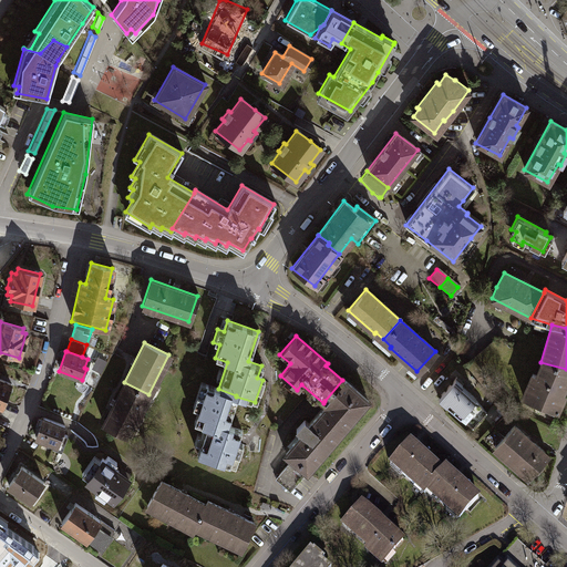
[(566,374),(566,369),(540,362),(535,375),(531,373),(522,397),(556,411),(563,394),(559,393),(566,374)]
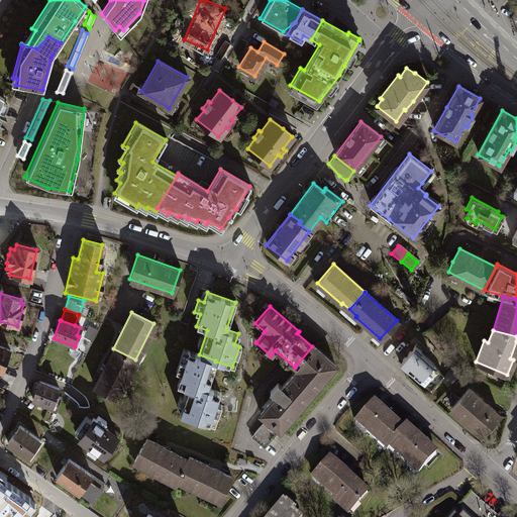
[(414,344),(399,362),(429,389),(441,376),(432,365),(432,364),(418,351),(420,350),(414,344)]
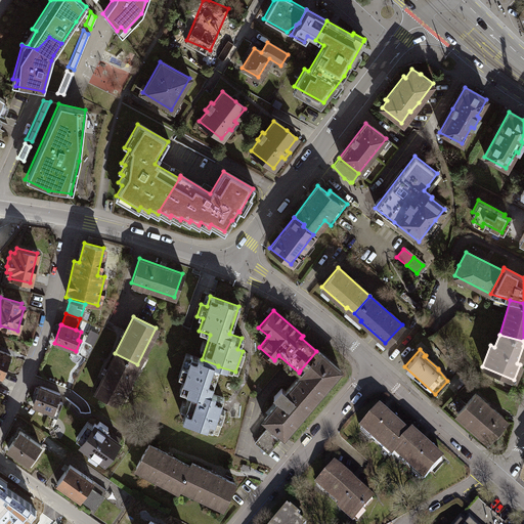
[(0,350),(0,375),(8,354),(0,350)]
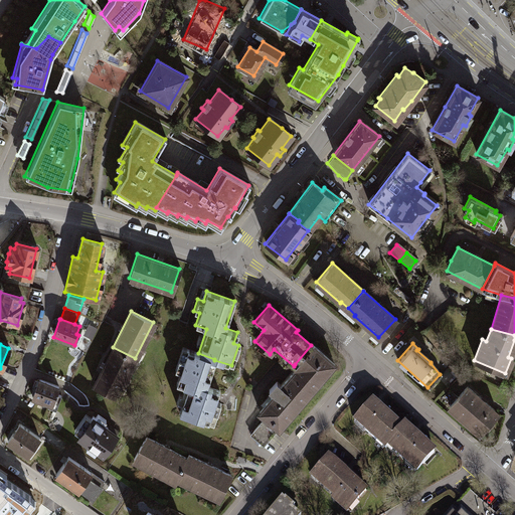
[(311,345),(295,364),(297,366),(281,385),(275,380),(268,389),(273,394),(258,411),(264,416),(277,427),(278,428),(333,363),(311,345)]
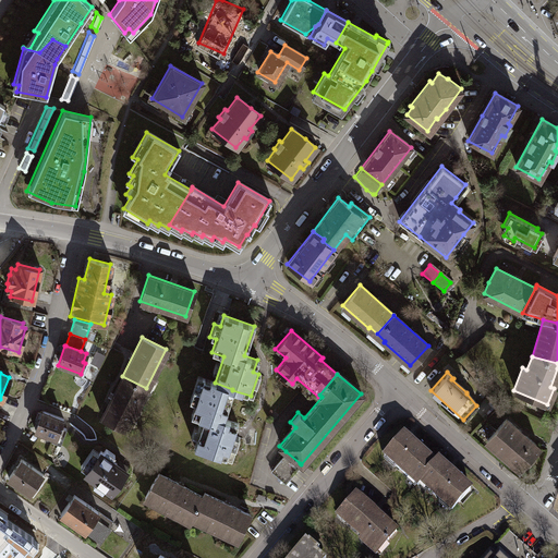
[(124,429),(146,388),(122,376),(100,417),(124,429)]
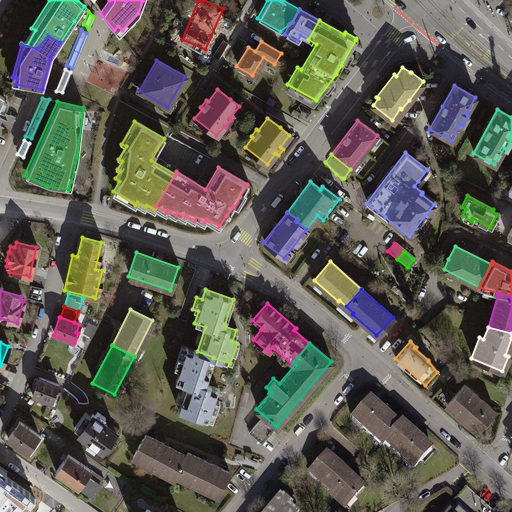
[(186,384),(177,410),(211,421),(218,400),(213,399),(217,388),(204,384),(213,358),(213,357),(197,351),(185,347),(182,357),(177,355),(173,367),(178,368),(174,381),(186,384)]
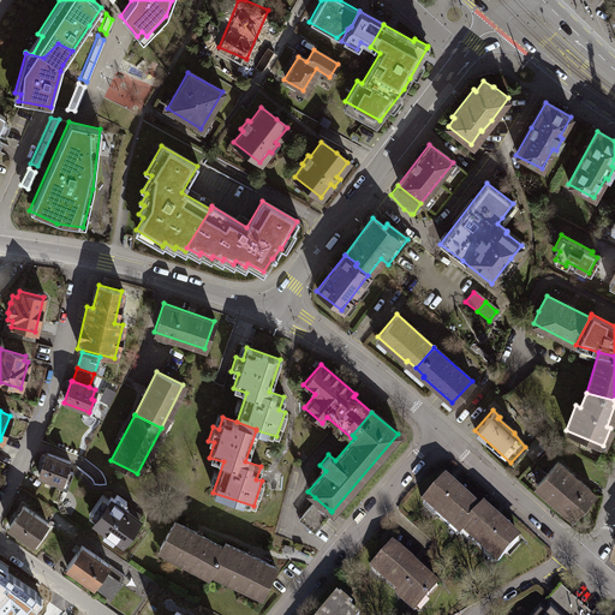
[(46,453),(37,475),(57,482),(55,487),(65,490),(71,472),(65,470),(69,461),(46,453)]
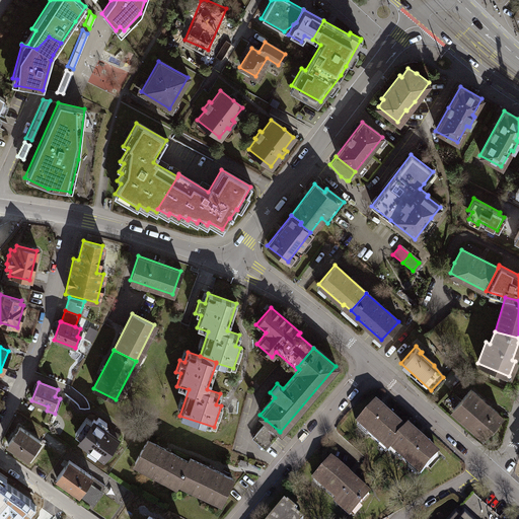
[(466,392),(451,409),(483,436),(500,417),(469,389),(466,392)]
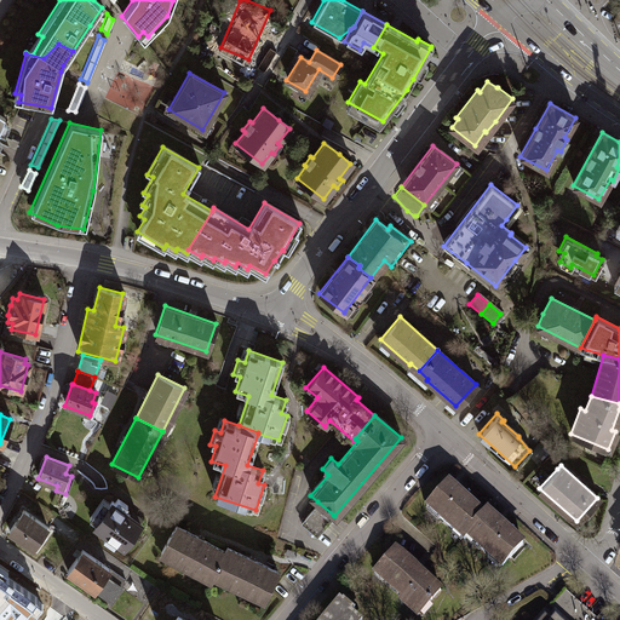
[(465,535),(464,535),(481,516),(481,515),(446,484),(425,506),(463,539),(465,535)]
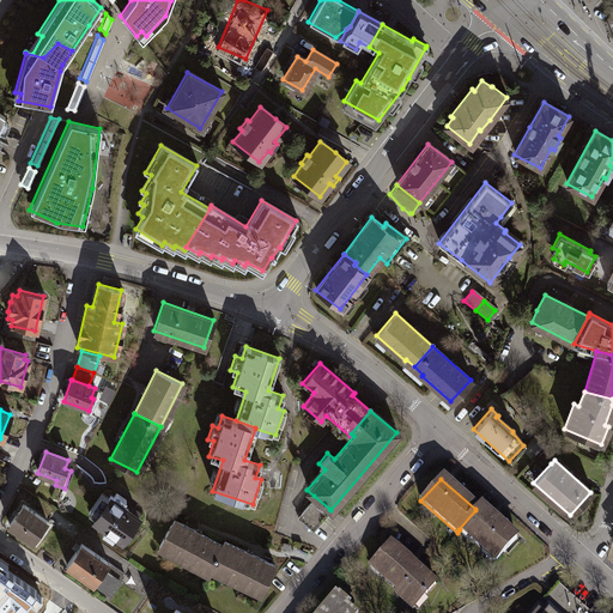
[(26,487),(7,514),(37,536),(56,510),(26,487)]
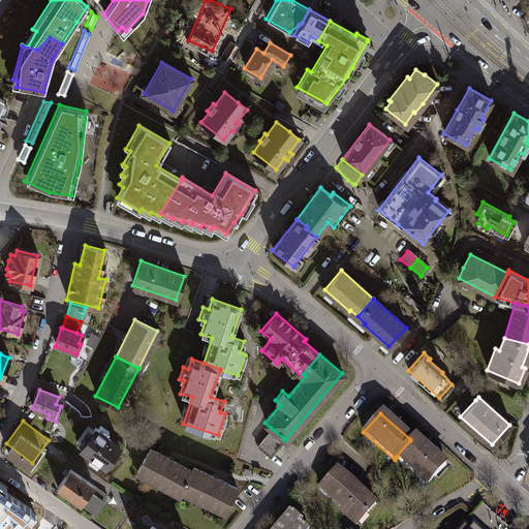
[(96,429),(94,427),(79,447),(90,456),(87,460),(95,465),(98,461),(104,466),(118,446),(111,440),(104,435),(107,431),(98,425),(96,429)]
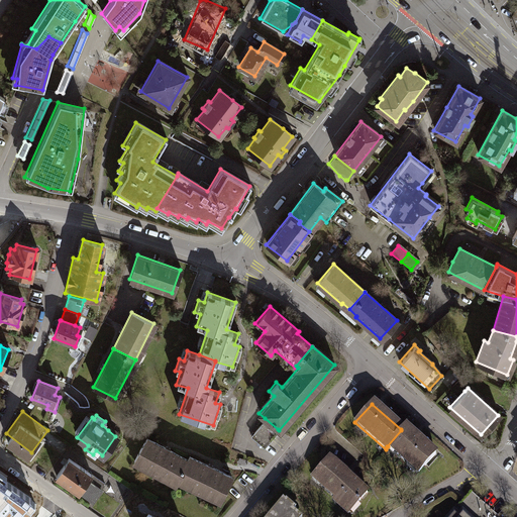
[(263,446),(278,429),(265,418),(249,435),(263,446)]
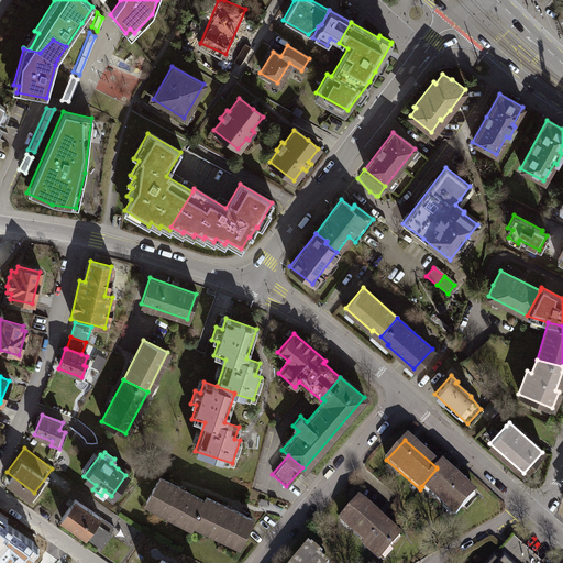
[(437,468),(421,486),(422,486),(454,515),(473,494),(439,464),(437,467),(437,468)]
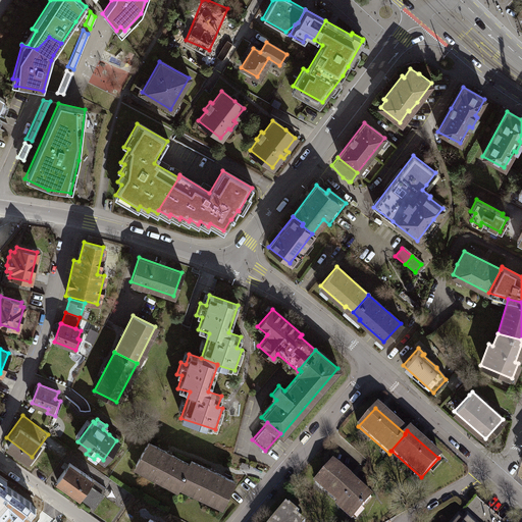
[(175,487),(177,484),(188,464),(147,442),(141,453),(134,465),(175,487)]
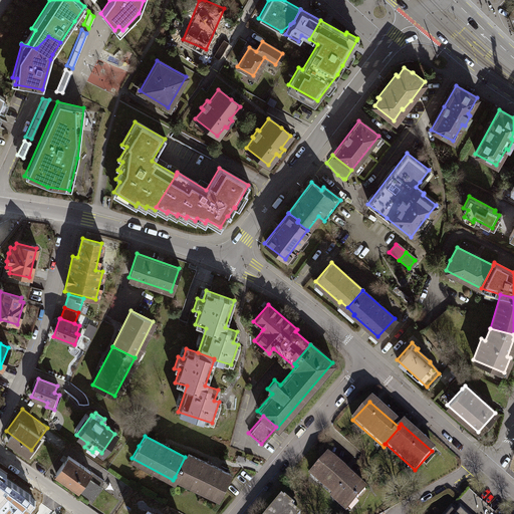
[(185,457),(175,477),(218,497),(229,474),(224,471),(187,454),(185,457)]
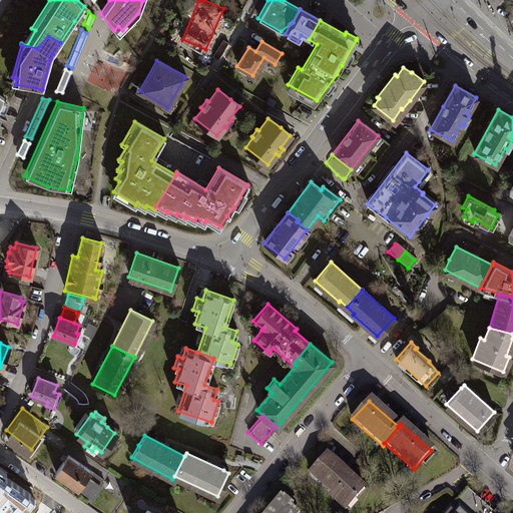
[(102,480),(66,454),(54,472),(77,488),(85,476),(98,485),(102,480)]
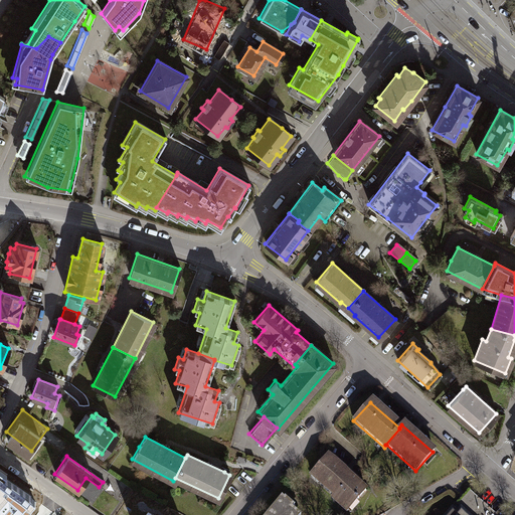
[(364,490),(326,457),(310,475),(333,496),(331,498),(345,511),(364,490)]
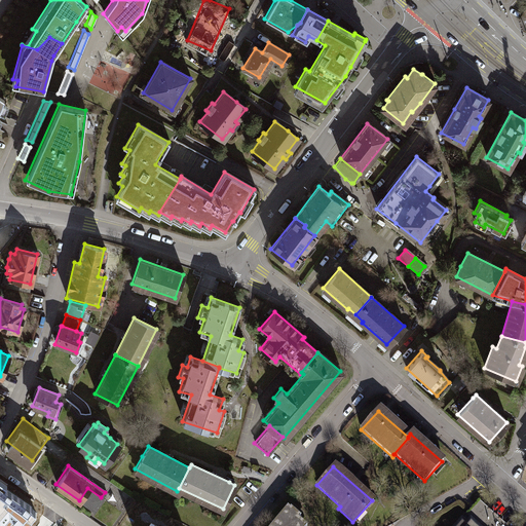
[(19,520),(28,508),(14,496),(0,486),(0,509),(3,505),(19,520)]
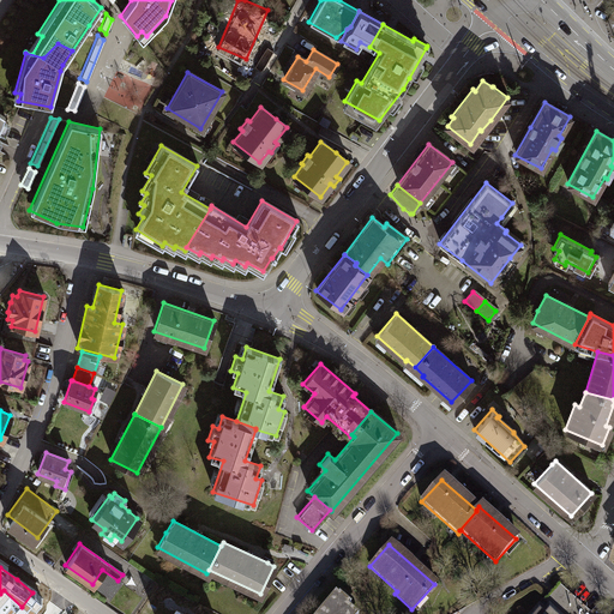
[(108,595),(118,581),(102,570),(92,584),(108,595)]
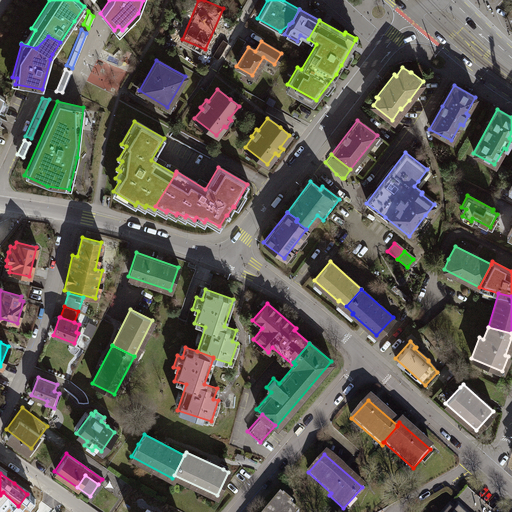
[(452,500),(456,504),(465,511),(493,511),(464,486),(459,493),(452,500)]
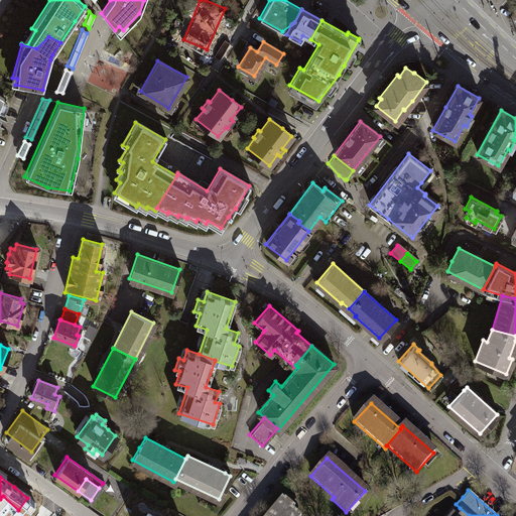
[(42,515),(47,510),(28,496),(27,498),(18,510),(15,515),(16,515),(42,515)]
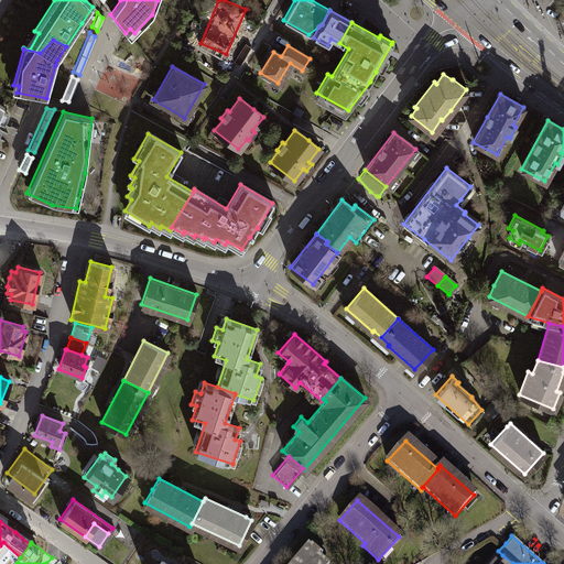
[(326,563),(318,557),(321,555),(310,546),(308,548),(306,545),(289,563),(326,563)]
